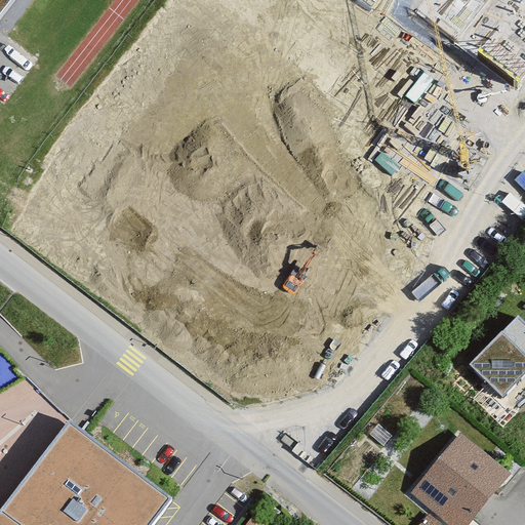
[(0,0),(0,16),(12,0),(0,0)]
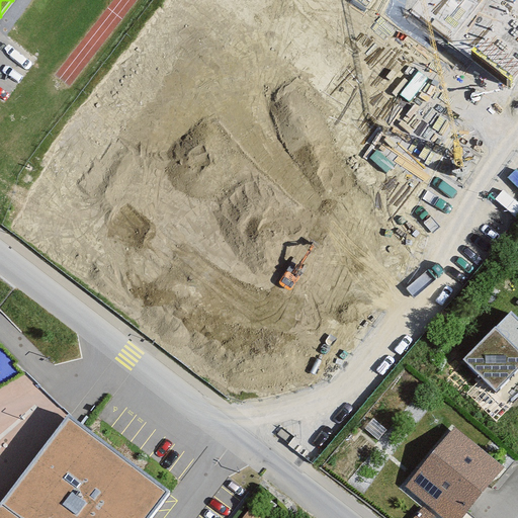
[(517,0),(401,0),(392,12),(504,103),(517,86),(517,0)]
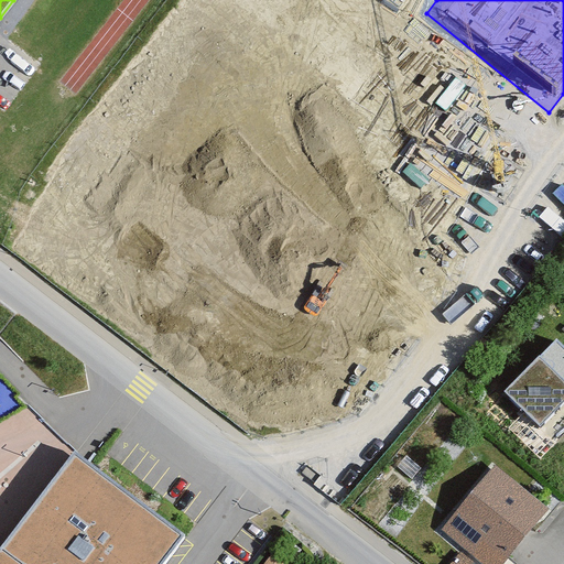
[(563,347),(555,339),(507,390),(541,422),(563,398),(563,347)]
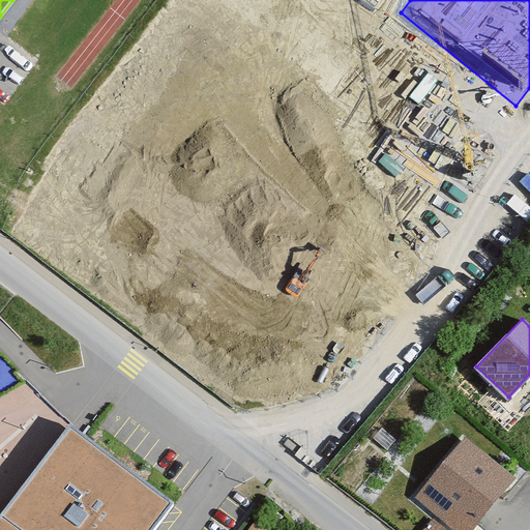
[(0,529),(149,529),(173,499),(71,422),(0,512),(0,529)]
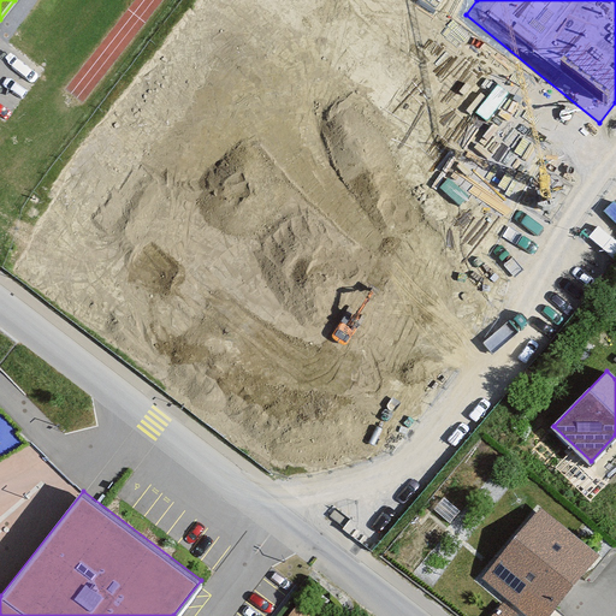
[(549,511),(490,580),(522,609),(535,594),(558,614),(604,560),(549,511)]
